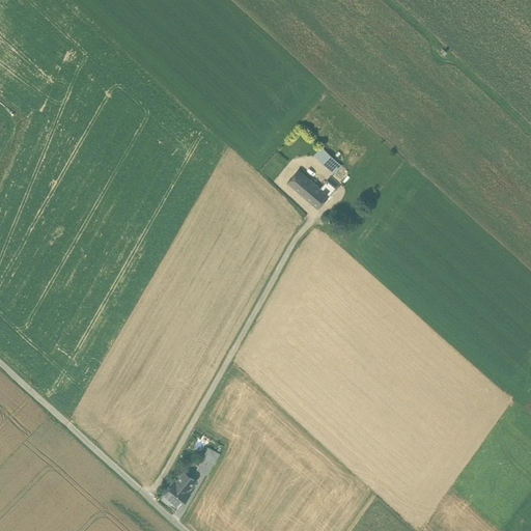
[(322,147),(314,156),(317,159),(326,151),(322,147)]
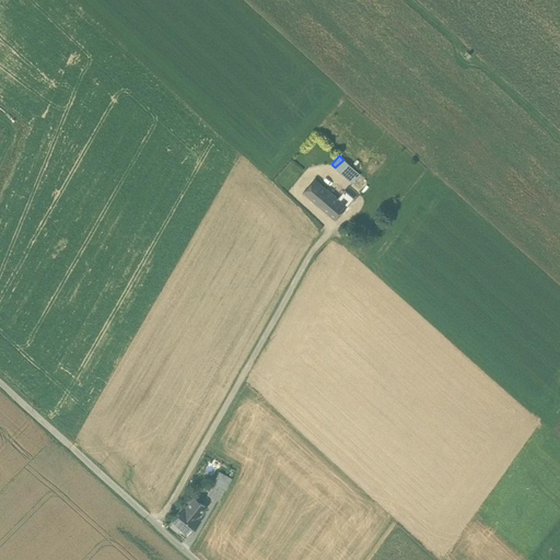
[(353,168),(343,160),(335,167),(345,177),(353,168)]
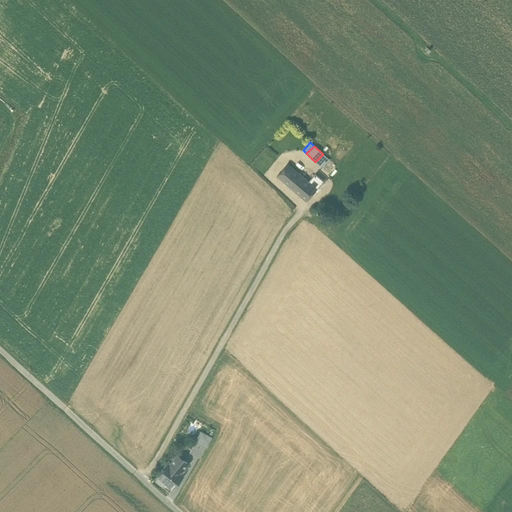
[(323,154),(315,162),(321,167),(329,160),(323,154)]
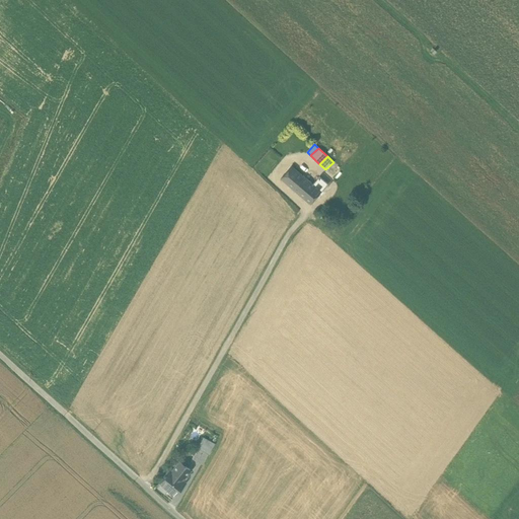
[(313,184),(291,166),(281,178),(310,204),(327,183),(319,176),(313,184)]
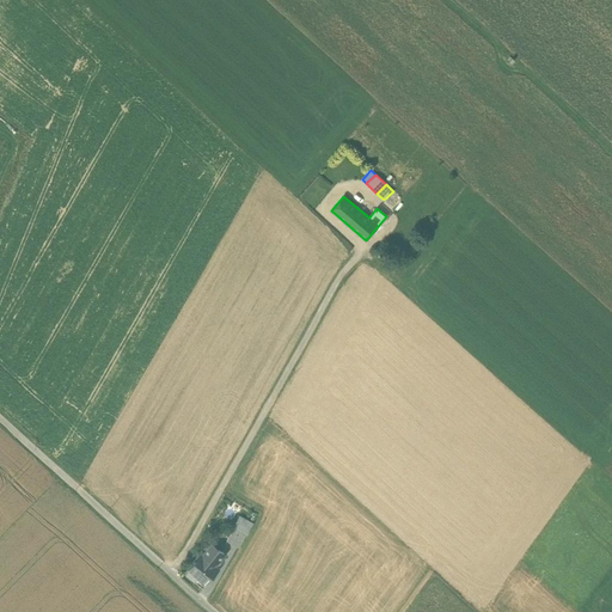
[(252,524),(240,516),(234,527),(246,534),(252,524)]
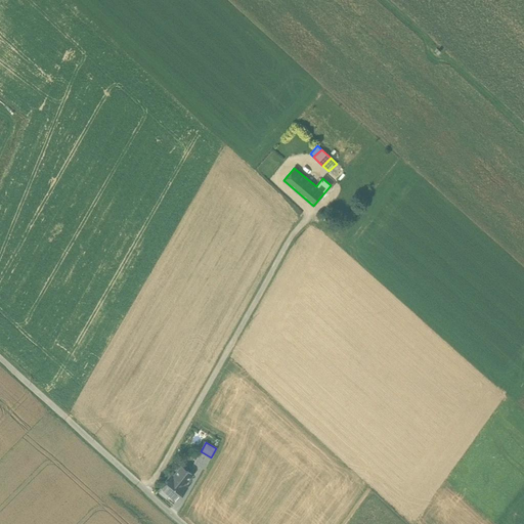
[(211,457),(201,451),(194,462),(205,468),(211,457)]
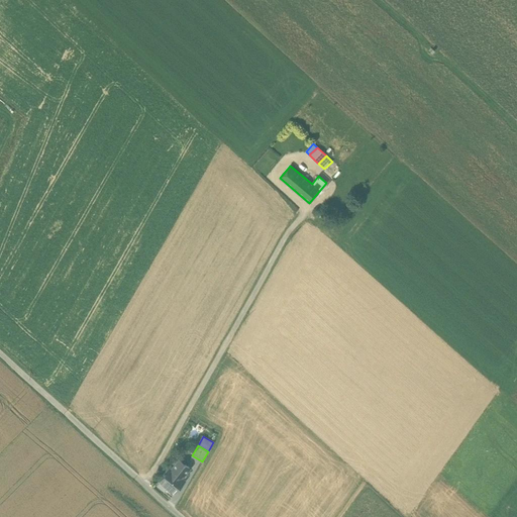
[(186,473),(190,468),(180,459),(172,470),(171,469),(157,485),(165,491),(168,487),(175,493),(185,480),(184,479),(188,474),(186,473)]
